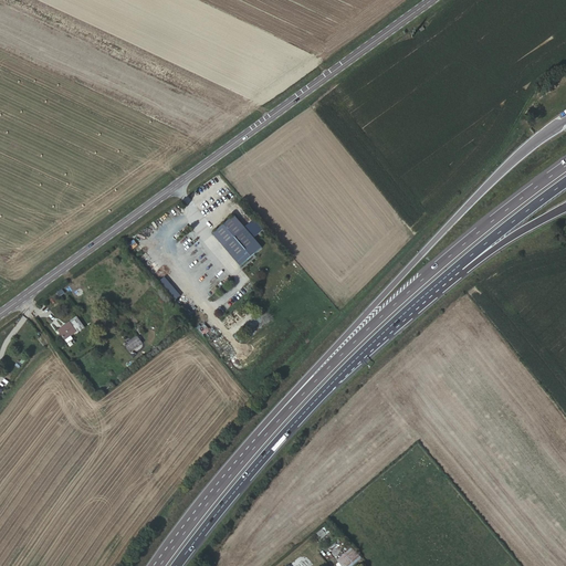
[(180,205),(170,211),(175,217),(184,211),(180,205)]
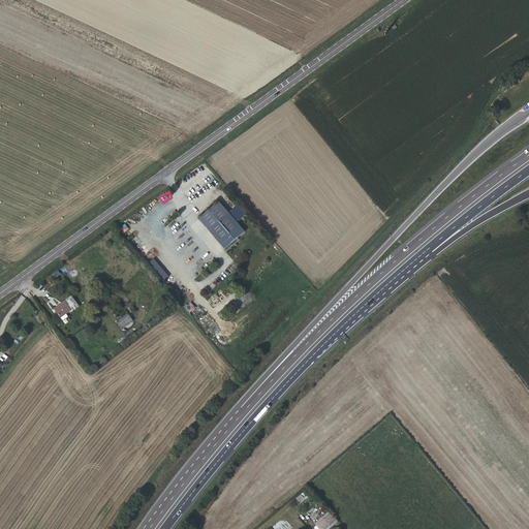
[(219,201),(199,219),(224,248),(245,230),(219,201)]
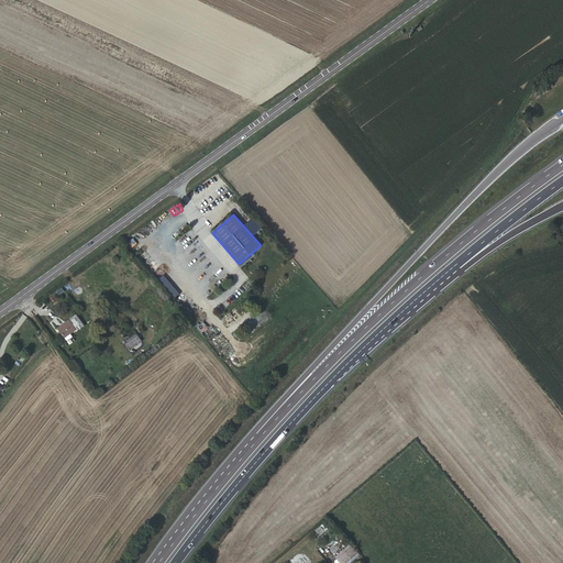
[(210,282),(214,287),(221,282),(217,275),(210,282)]
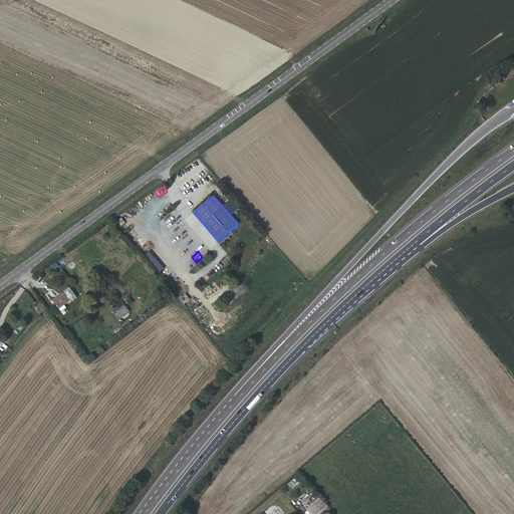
[(69,290),(52,302),(58,310),(64,305),(68,303),(69,304),(76,299),(69,290)]
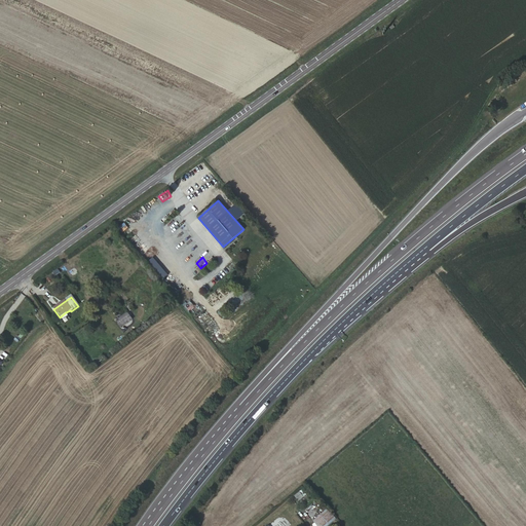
[(184,307),(191,314),(196,308),(190,301),(184,307)]
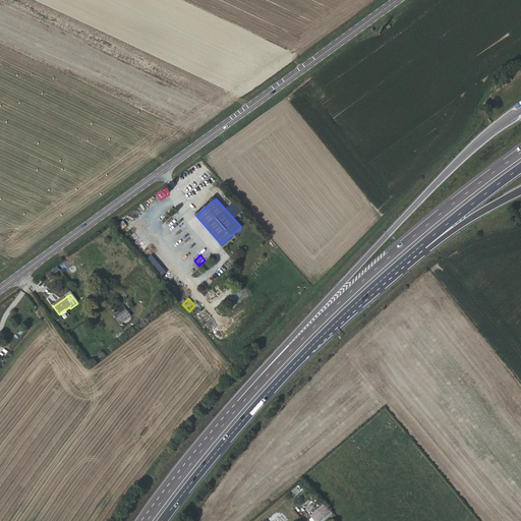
[(119,326),(131,316),(126,309),(114,317),(119,326)]
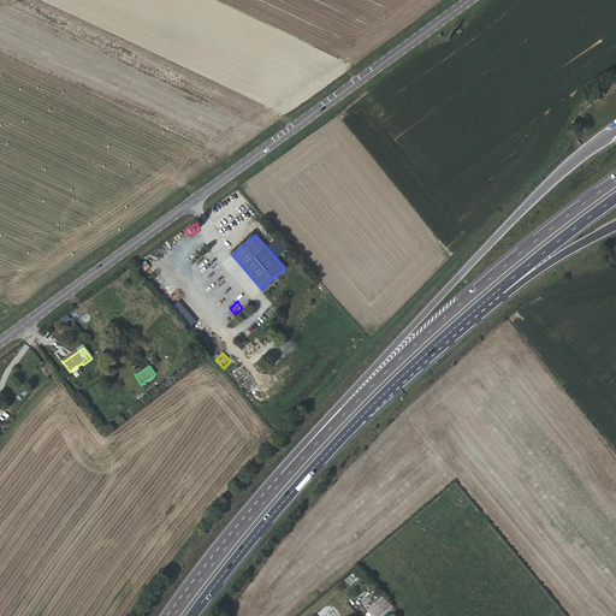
[(351,575),(344,581),(349,587),(356,581),(351,575)]
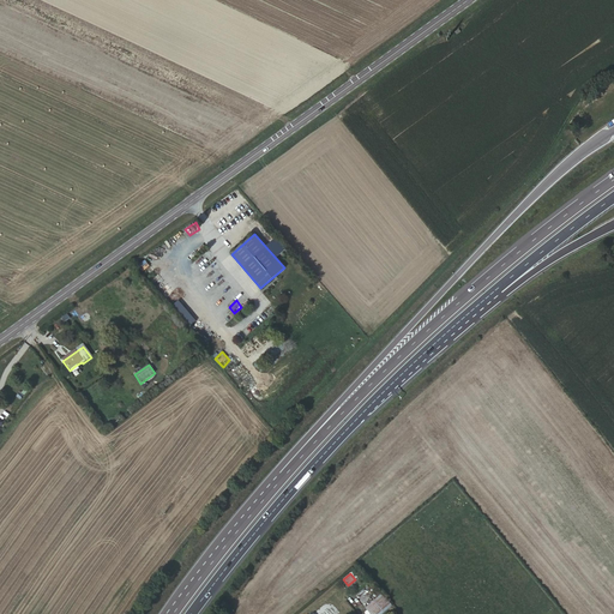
[(374,613),(389,602),(380,594),(365,608),(369,613),(374,613)]
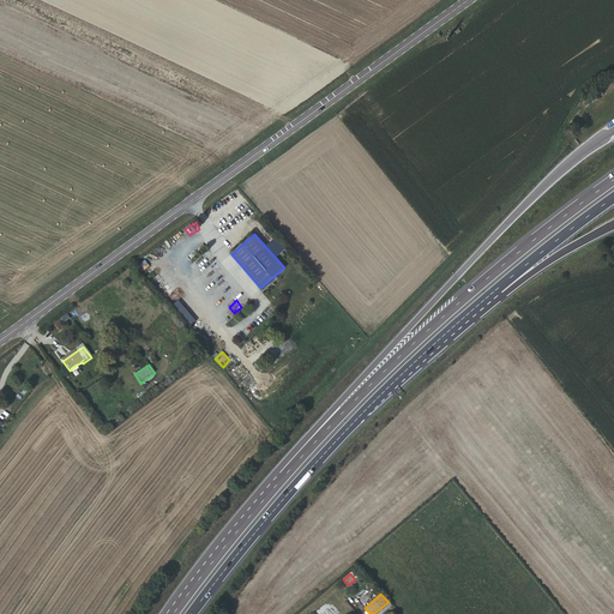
[(381,613),(391,606),(389,602),(374,613),(381,613)]
